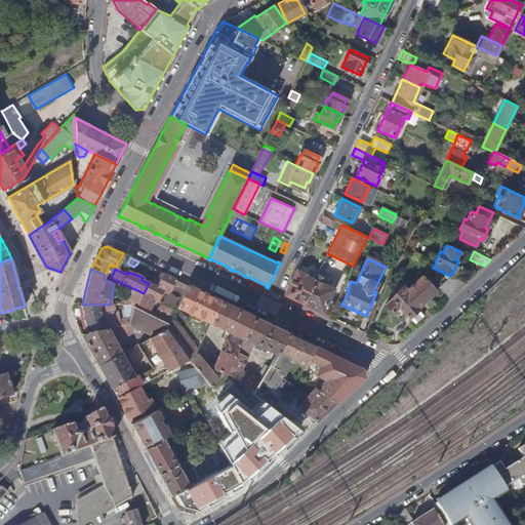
[(305,274),(296,270),(284,294),(292,298),(304,304),(315,280),(305,276),(305,274)]
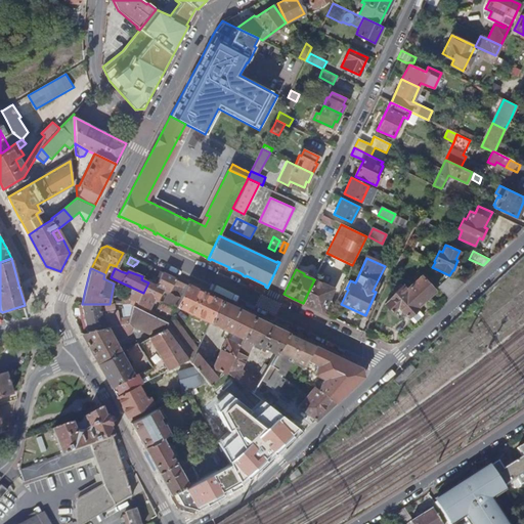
[(175,280),(175,278),(168,275),(162,272),(156,286),(148,282),(143,293),(139,302),(138,303),(149,308),(155,298),(157,299),(163,287),(170,290),(175,280)]
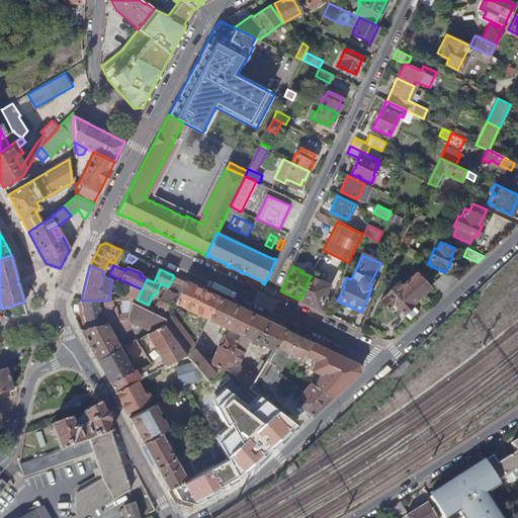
[(403,313),(404,313),(412,304),(429,287),(416,272),(401,286),(398,282),(390,290),(390,291),(379,300),(387,308),(393,303),(403,313)]
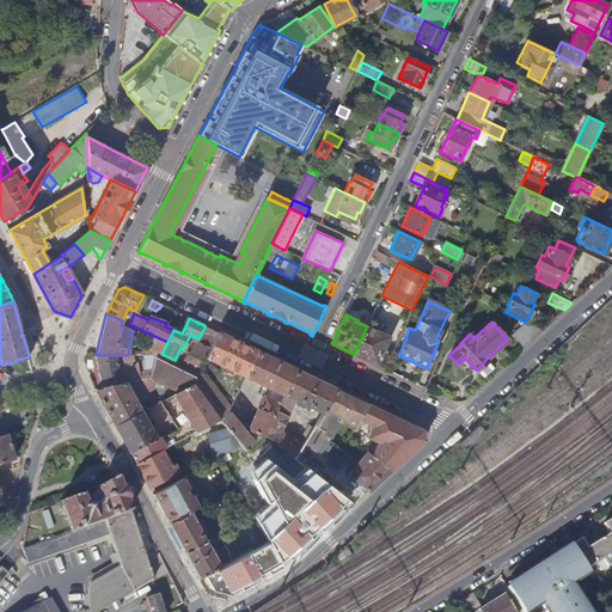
[(389,336),(367,326),(354,354),(365,359),(375,365),(389,336)]
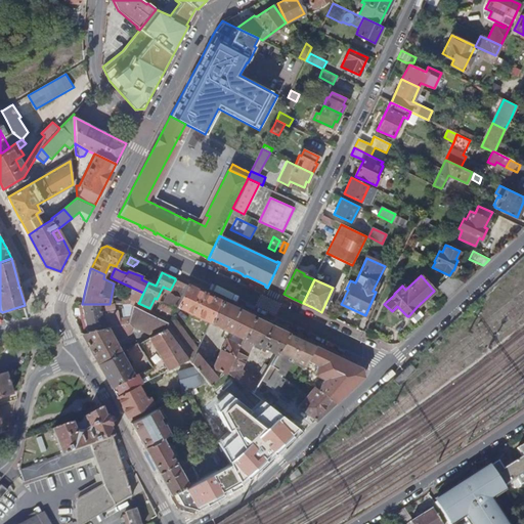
[(185,286),(175,280),(170,290),(169,293),(179,298),(185,286)]
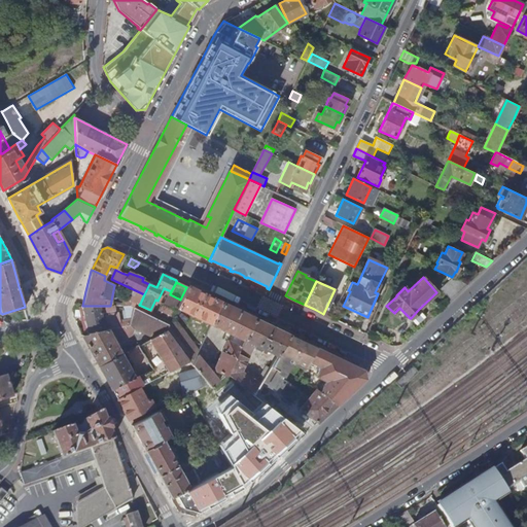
[(177,307),(212,323),(222,303),(206,294),(187,286),(186,287),(180,300),(177,307)]
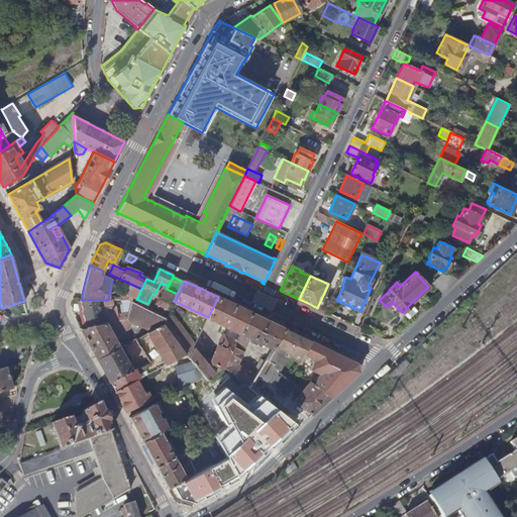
[(131,295),(137,298),(141,289),(128,283),(124,292),(131,295)]
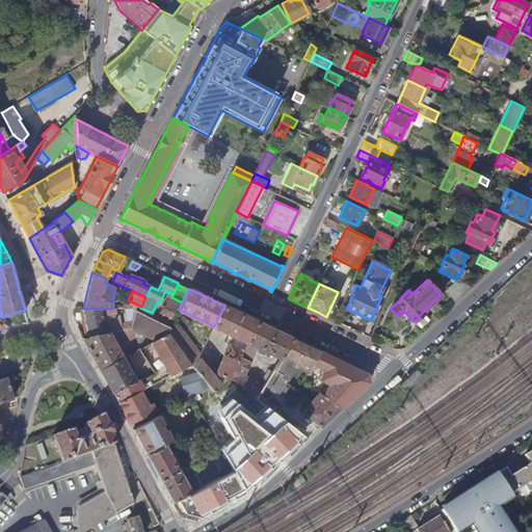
[(163,314),(175,319),(179,310),(182,302),(171,297),(170,298),(165,307),(166,308),(163,314)]
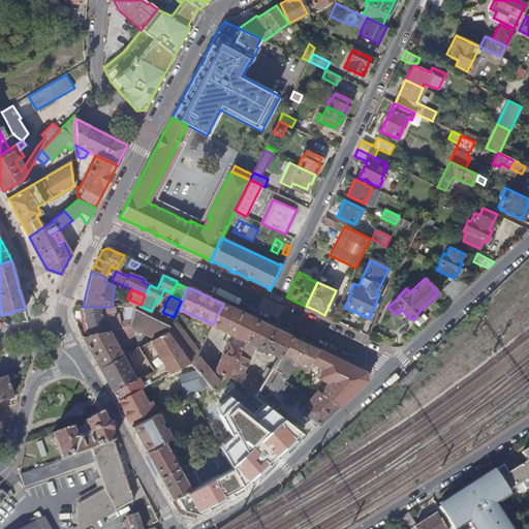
[(216,368),(199,351),(193,366),(195,370),(198,374),(206,382),(209,385),(212,389),(228,375),(255,319),(239,311),(223,304),(213,324),(228,332),(227,335),(230,337),(216,368)]
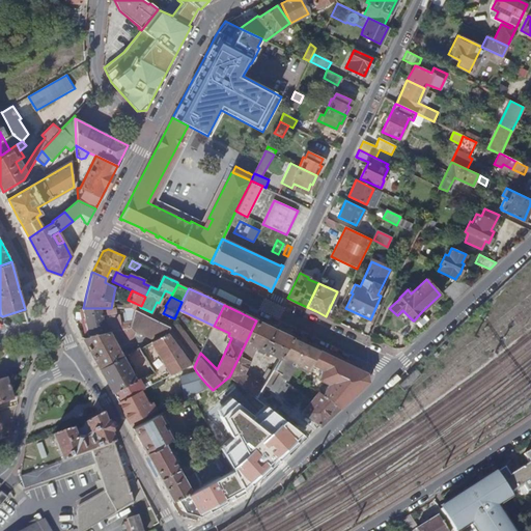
[(112,316),(112,308),(111,308),(83,308),(89,336),(109,332),(119,330),(121,330),(119,323),(118,315),(112,316)]
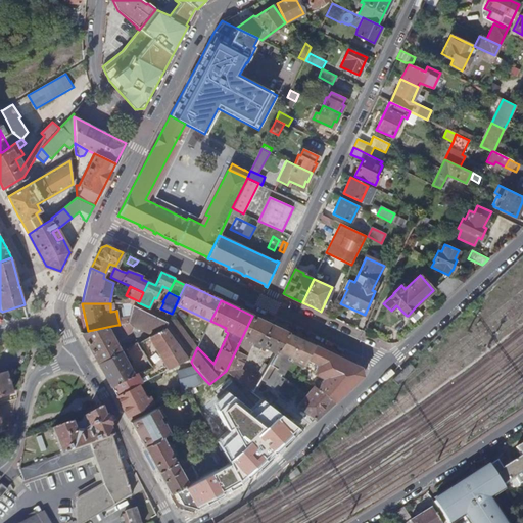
[(129,323),(153,334),(164,328),(168,322),(132,306),(130,316),(129,323)]
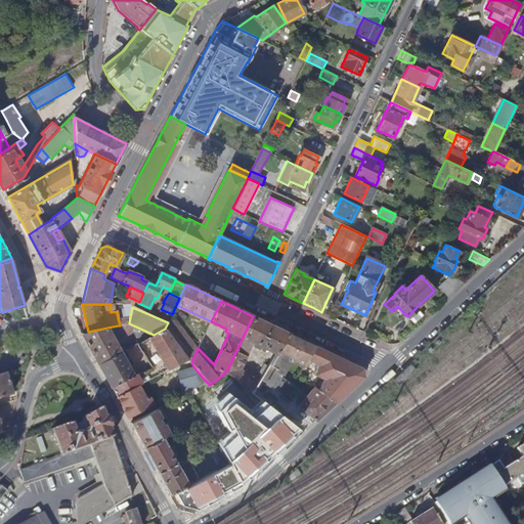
[(421,311),(417,307),(408,316),(411,318),(421,311)]
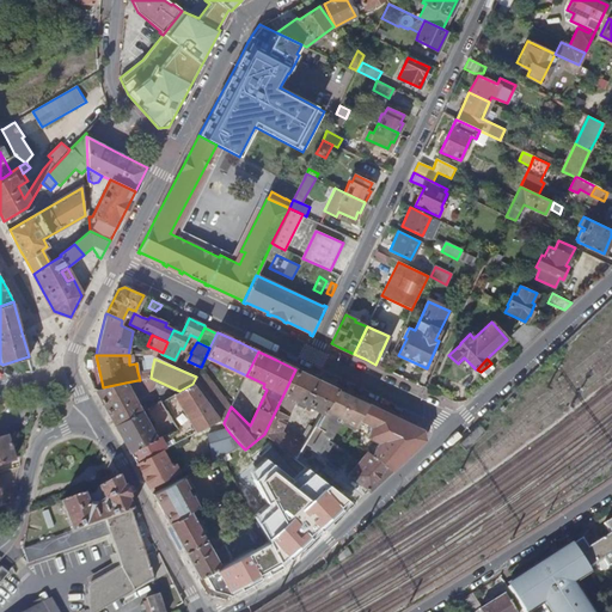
[(220,393),(201,368),(196,377),(193,384),(220,420),(224,423),(231,407),(220,393)]
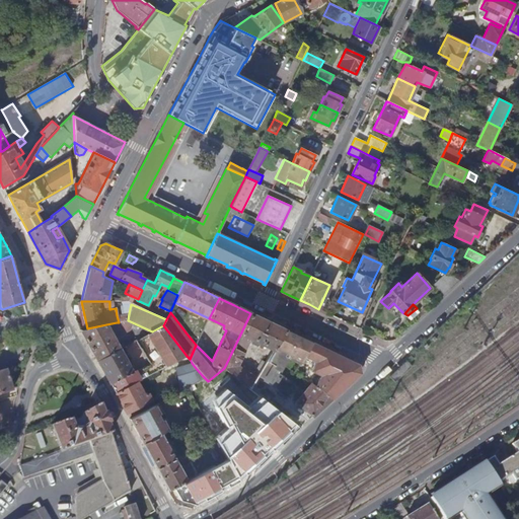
[(129,313),(117,315),(119,322),(127,320),(128,320),(129,313)]
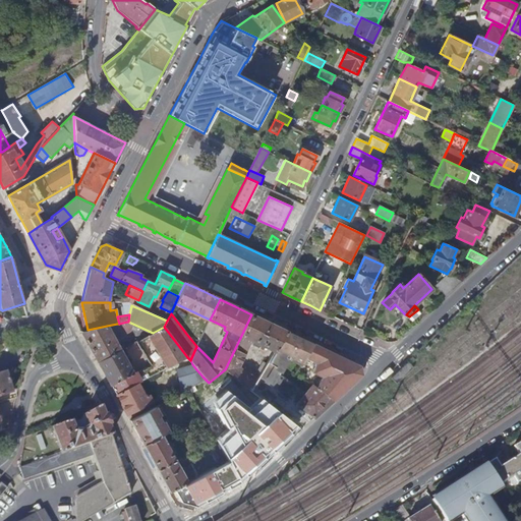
[(239,367),(245,355),(242,353),(248,342),(251,344),(262,349),(261,351),(266,353),(269,348),(275,351),(287,331),(267,322),(251,314),(225,369),(244,386),(250,390),(257,379),(239,367)]
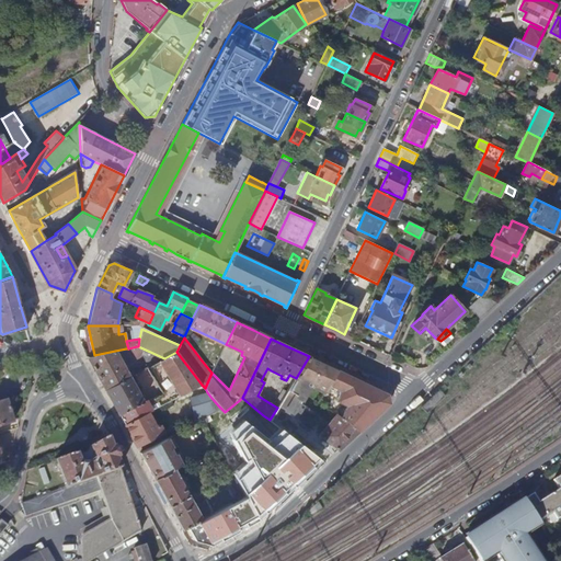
[(129,377),(115,351),(94,355),(89,356),(98,374),(105,387),(106,389),(129,377)]
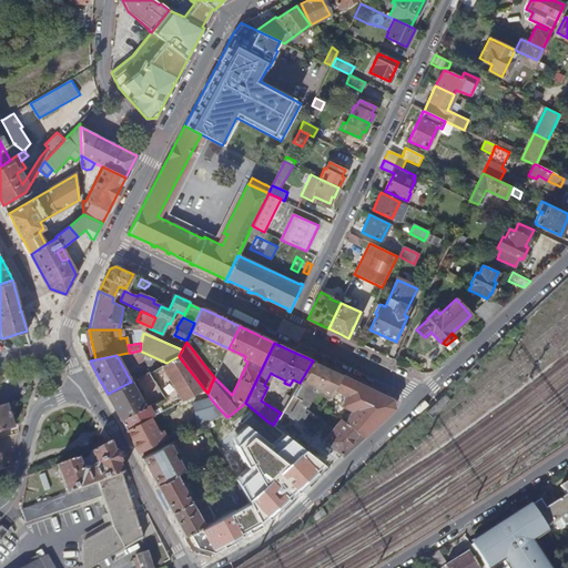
[(185,399),(204,389),(179,356),(166,363),(150,372),(165,398),(170,407),(173,406),(185,399)]
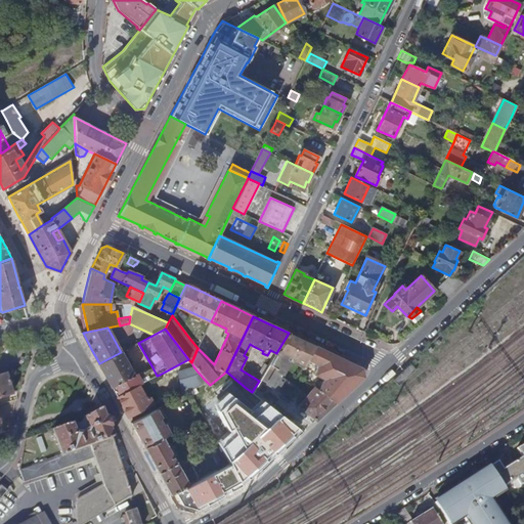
[(294,360),(303,365),(307,359),(315,346),(289,333),(276,353),(259,381),(262,383),(264,380),(266,382),(266,383),(275,388),(279,381),(278,377),(292,355),(295,357),(294,360)]
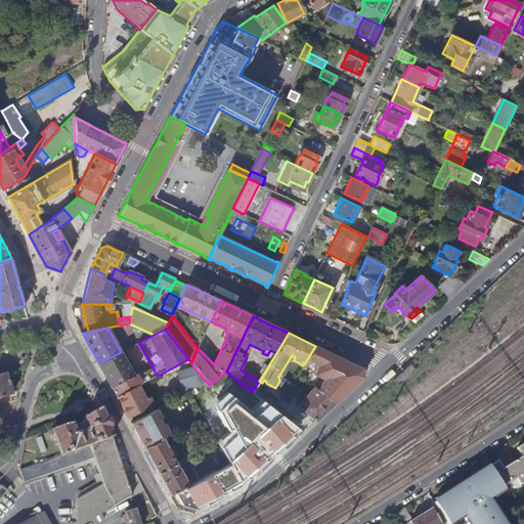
[(247,357),(253,346),(250,344),(244,355),(247,357)]
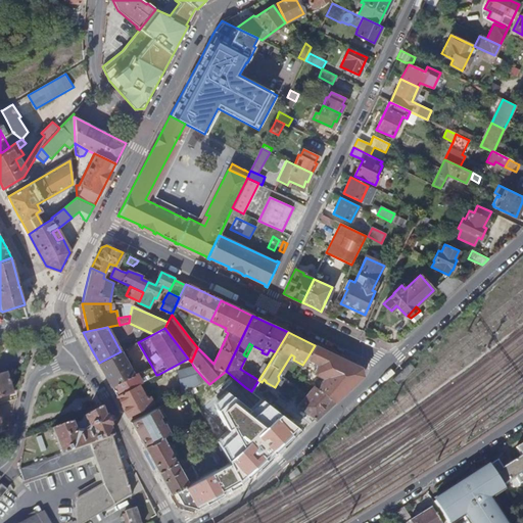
[(323,377),(318,389),(334,401),(362,377),(361,367),(329,352),(315,345),(306,359),(319,364),(315,373),(323,377)]
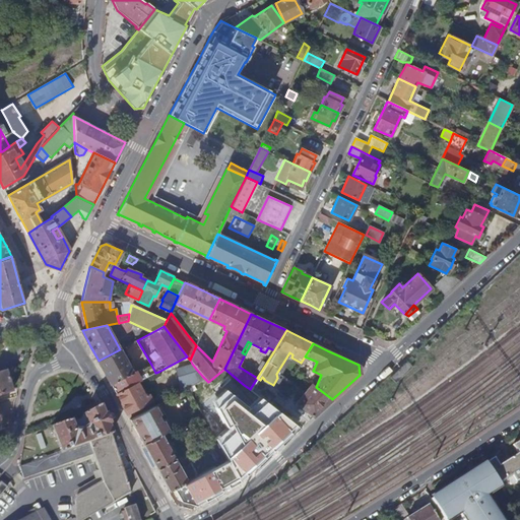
[(107,376),(111,384),(132,373),(120,349),(99,361),(107,376)]
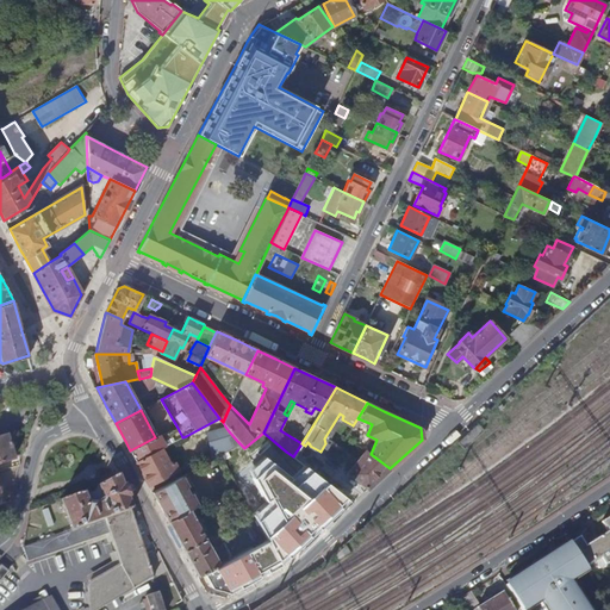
[(478,424),(458,443),(464,449),(484,431),(480,427),(478,424)]
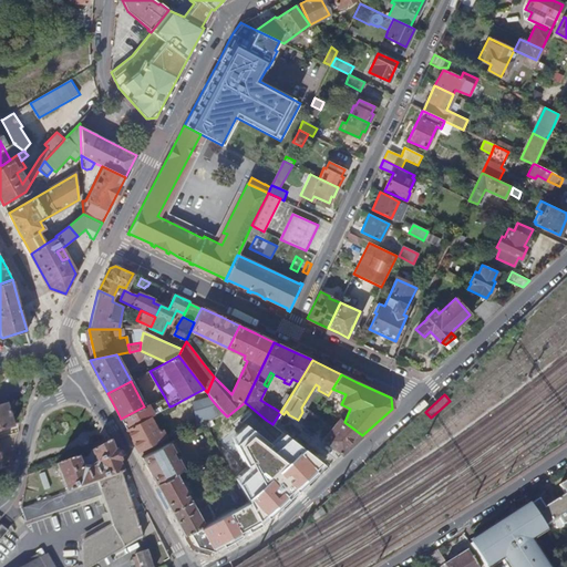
[(197,401),(193,402),(194,411),(196,418),(202,416),(206,415),(207,414),(213,413),(216,411),(220,410),(213,401),(209,397),(207,398),(203,399),(202,400),(197,401)]
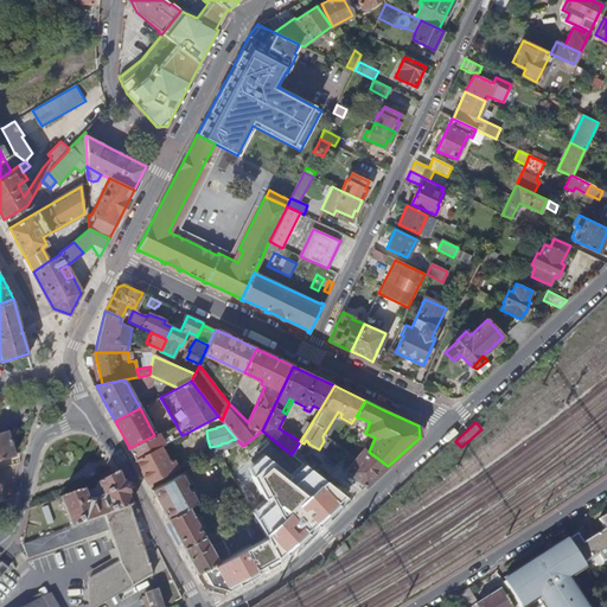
[(160,434),(166,443),(180,436),(181,435),(177,426),(160,434)]
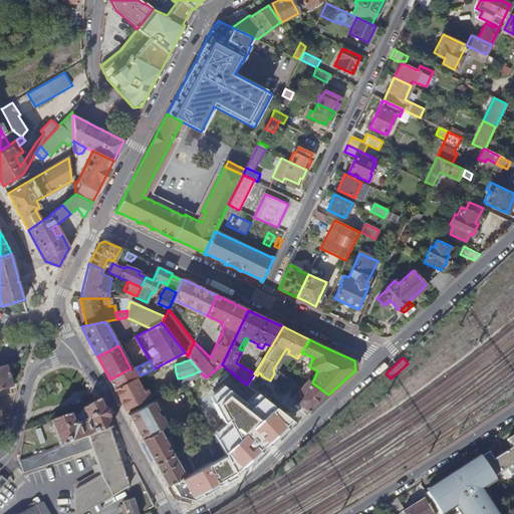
[(0,390),(11,387),(5,365),(0,366),(0,390)]
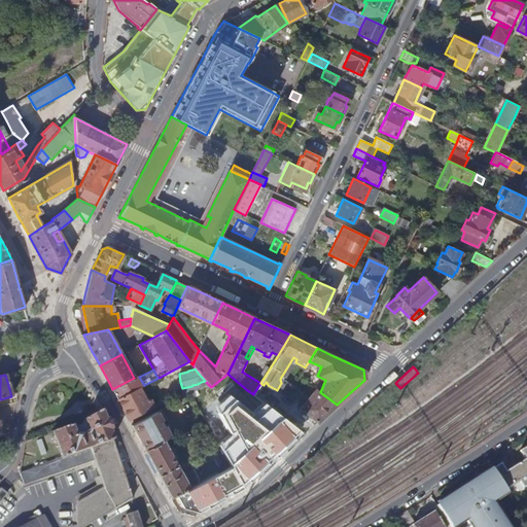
[(112,389),(117,399),(139,388),(144,385),(139,377),(138,376),(134,378),(112,389)]
